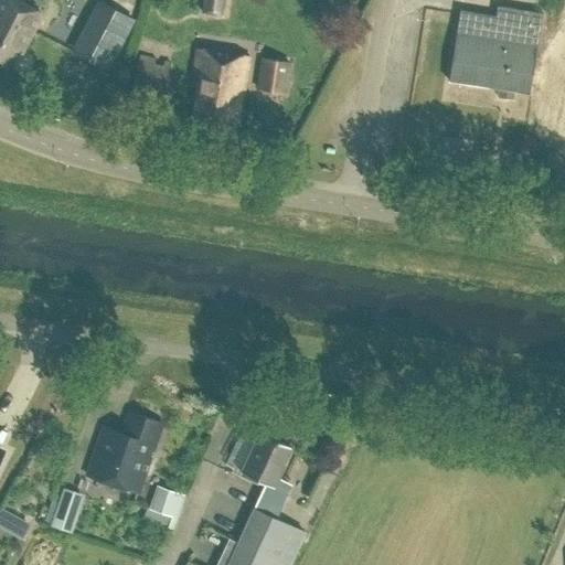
[(41,13),(17,0),(0,0),(0,61),(9,65),(17,50),(21,52),(41,13)]
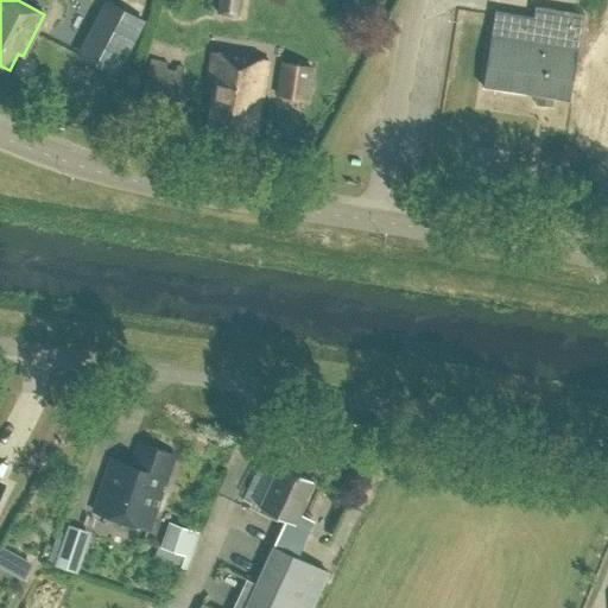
[(239,0),(221,0),(219,13),(236,17),(239,0)]
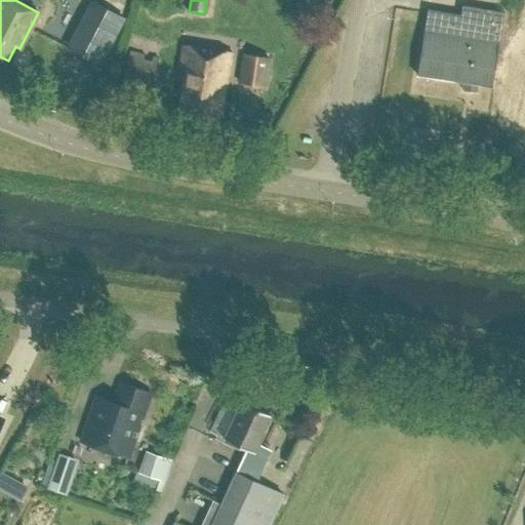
[(124,18),(96,4),(73,49),(99,64),(124,18)]
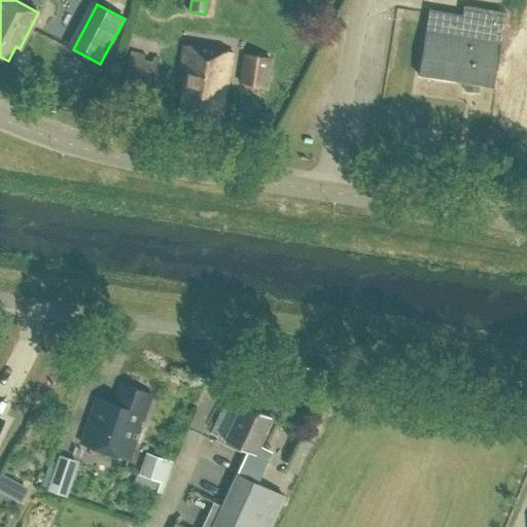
[(419,74),(438,78),(440,76),(465,80),(464,90),(478,92),(479,83),(492,85),(492,86),(493,86),(505,12),(464,6),(463,14),(429,9),(419,74)]
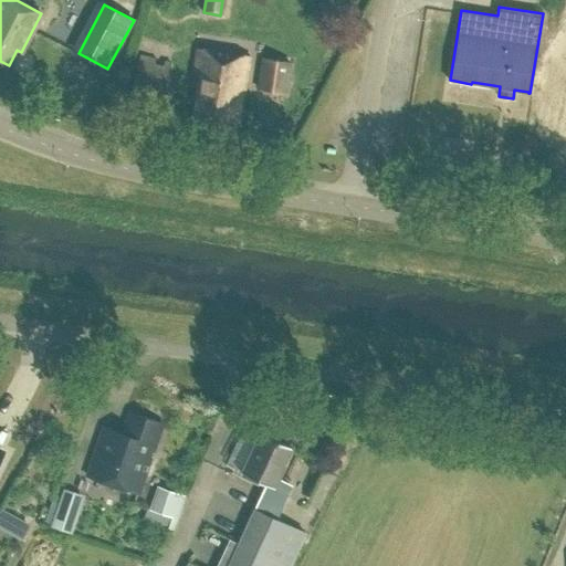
[(250,56),(197,48),(194,73),(200,74),(194,117),(238,124),(242,94),(244,94),(250,56)]
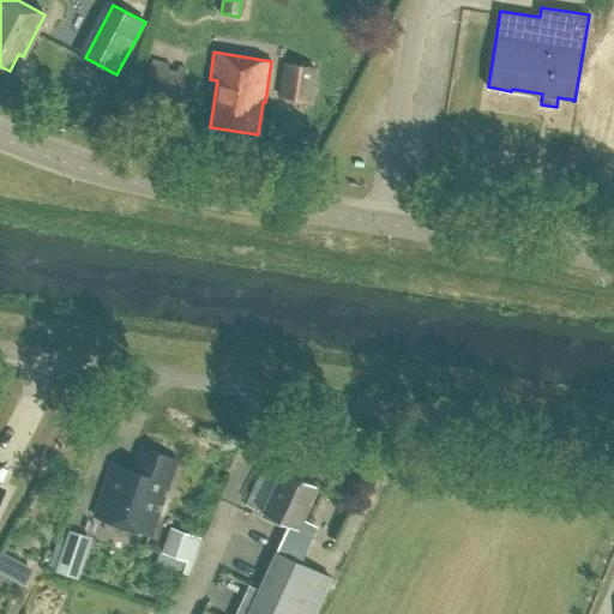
[(169,62),(151,59),(140,113),(143,113),(144,107),(155,109),(154,115),(174,119),(184,67),(176,66),(175,71),(168,68),(169,62)]
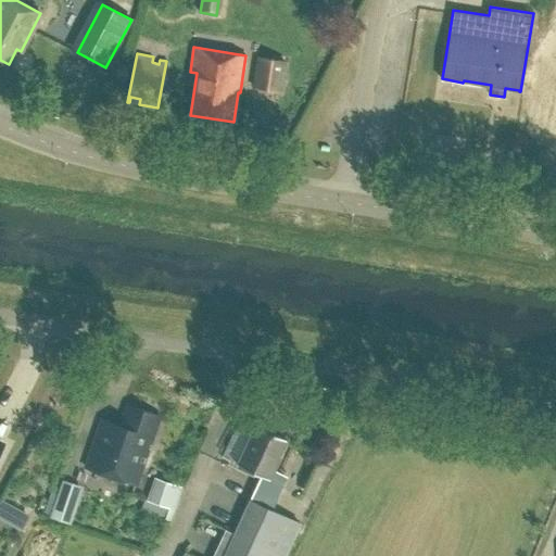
[(286,62),(257,57),(252,88),(280,92),(286,62)]
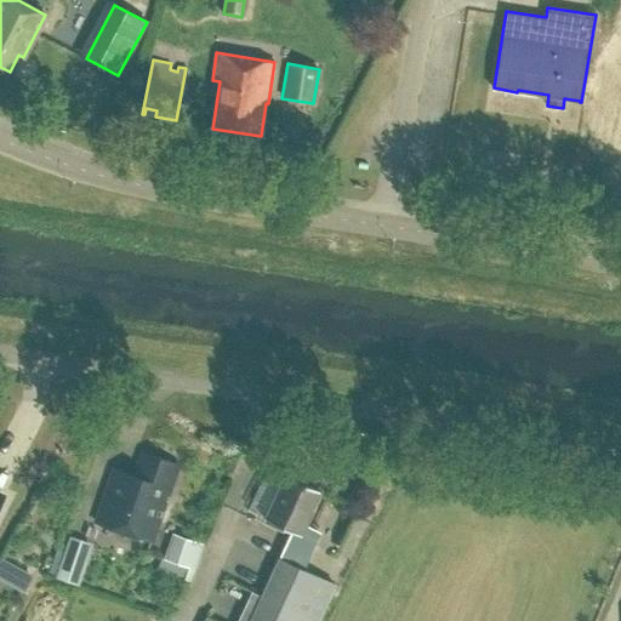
[(175,466),(142,455),(136,476),(117,468),(100,518),(151,536),(175,466)]
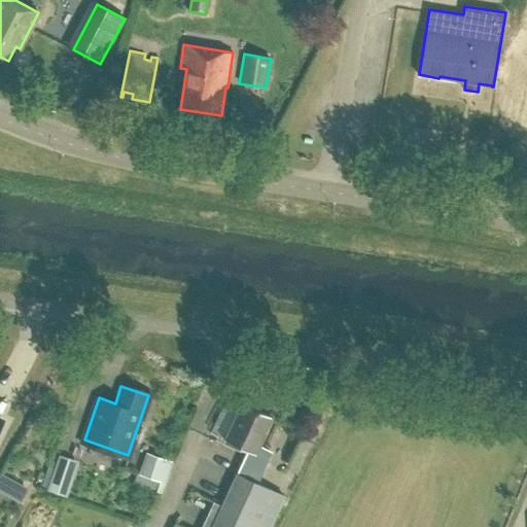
[(271,417),(241,403),(223,441),(254,455),(260,443),(259,442),(271,417)]
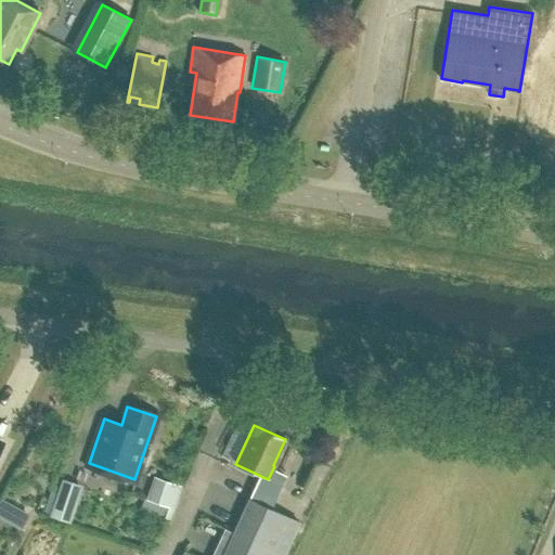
[(181,486),(154,477),(143,510),(170,518),(181,486)]
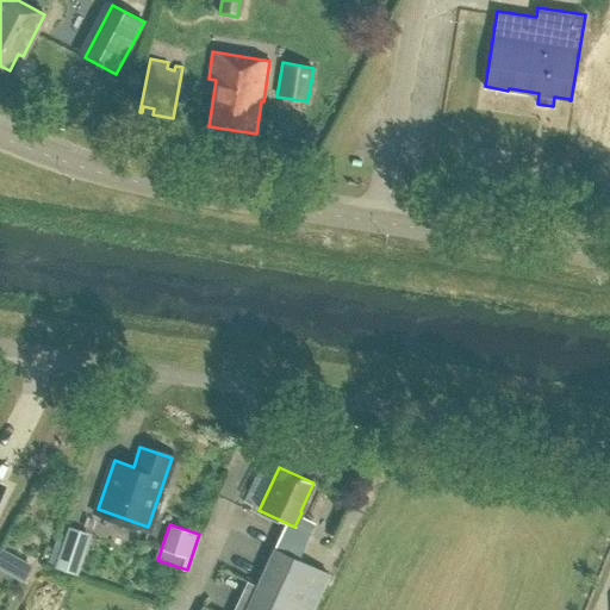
[(91,534),(68,526),(55,565),(78,573),(91,534)]
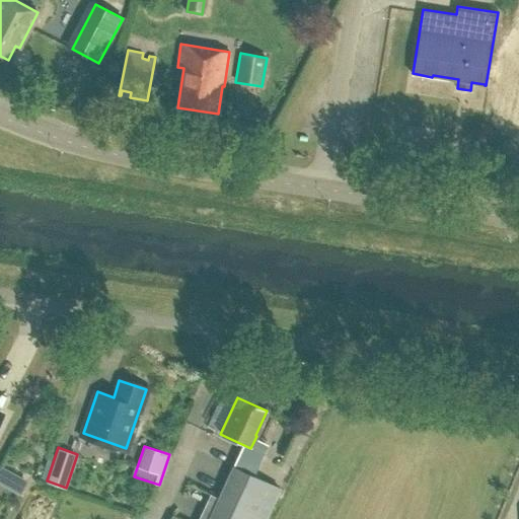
[(265,518),(280,488),(232,465),(207,518),(265,518)]
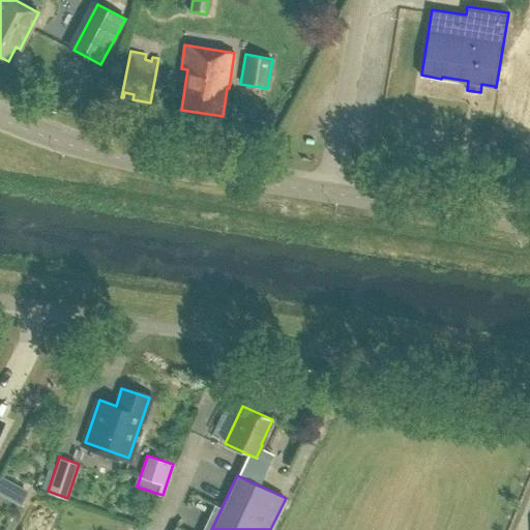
[(0,476),(0,495),(19,506),(26,492),(0,476)]
